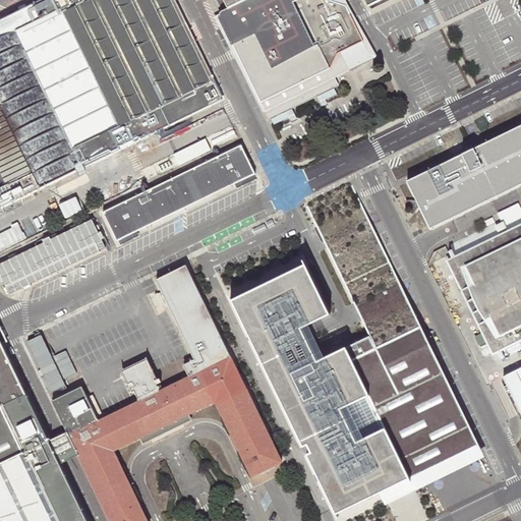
[(170,0),(34,0),(0,16),(0,205),(218,98),(170,0)]
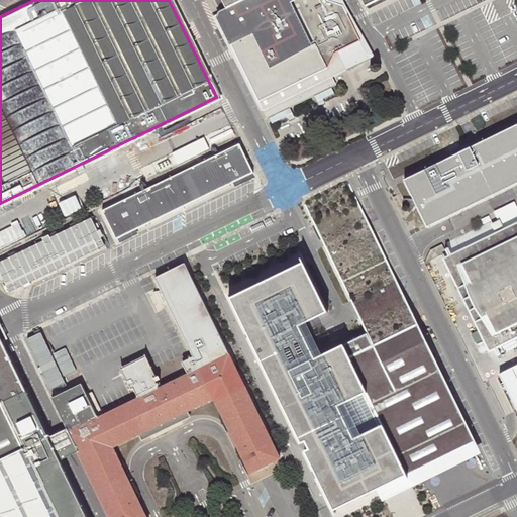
[(210,0),(211,1),(213,0),(217,0),(223,12),(213,17),(256,104),(312,79),(330,71),(337,57),(356,46),(359,53),(366,50),(345,8),(329,3),(327,0),(210,0)]
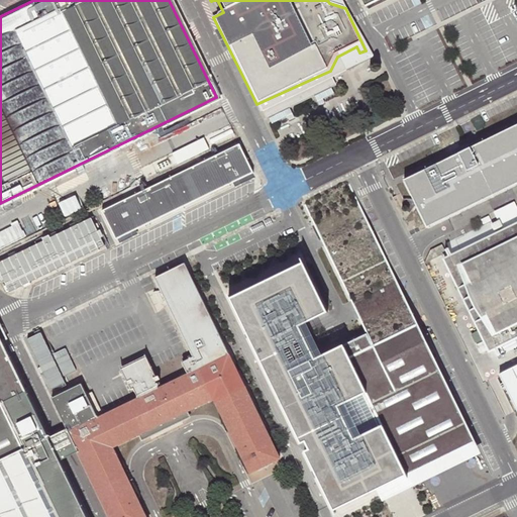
[(376,59),(346,7),(342,0),(327,0),(329,3),(345,8),(366,50),(359,53),(356,46),(337,57),(330,71),(312,79),(314,84),(315,88),(376,59)]
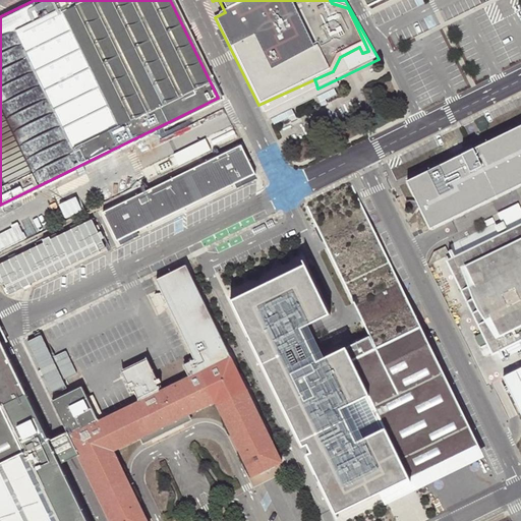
[(520,125),(406,182),(429,230),(520,184),(520,125)]
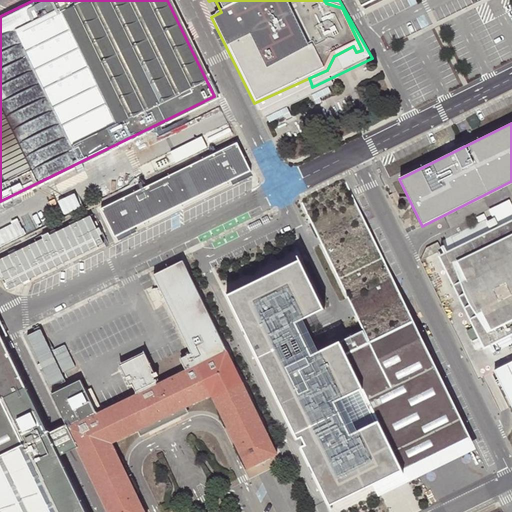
[(114,236),(252,170),(238,143),(101,209),(114,236)]
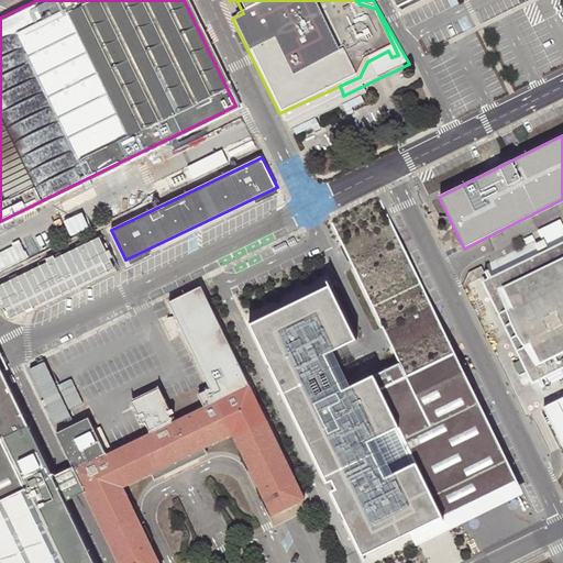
[(368,550),(517,477),(376,199),(335,214),(403,355),(356,375),(340,349),(364,333),(335,276),(253,315),(368,550)]
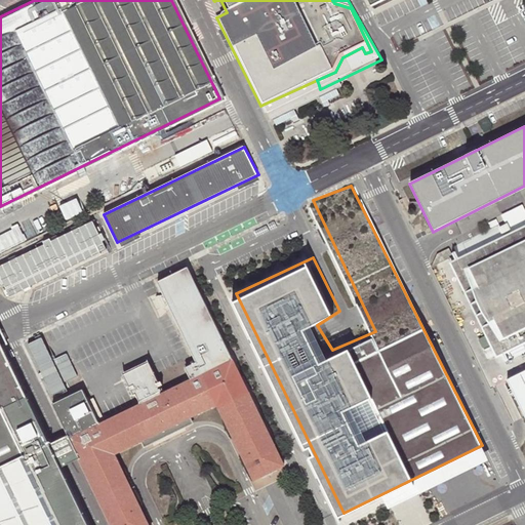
[(524,211),(452,247),(457,256),(508,361),(524,352),(524,370),(507,380),(524,418),(524,211)]
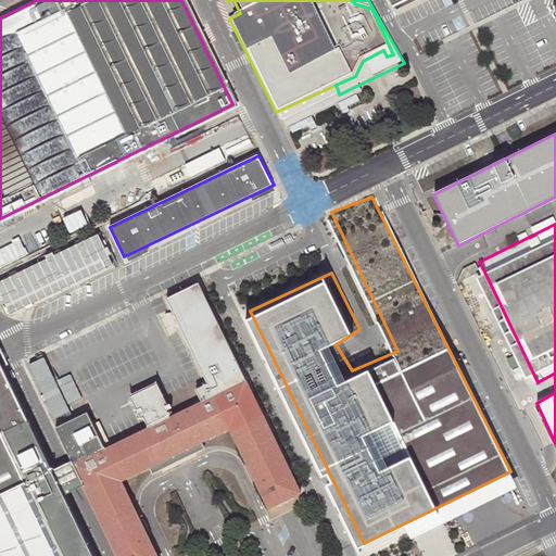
[(113,264),(98,235),(0,281),(0,292),(10,314),(113,264)]
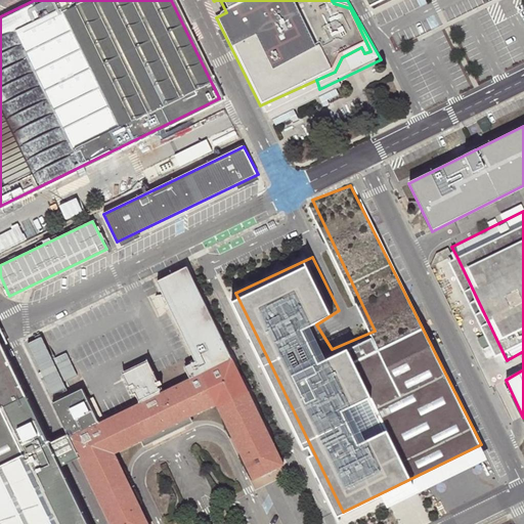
[(175,424),(178,429),(189,424),(185,419),(216,405),(251,480),(281,466),(185,268),(157,284),(195,362),(184,368),(190,381),(160,394),(157,388),(163,385),(160,381),(157,382),(146,361),(122,374),(126,382),(132,395),(135,394),(140,404),(104,422),(98,425),(86,400),(82,390),(52,403),(68,435),(79,459),(110,523),(146,523),(113,453),(141,441),(142,446),(155,440),(151,435),(175,424)]
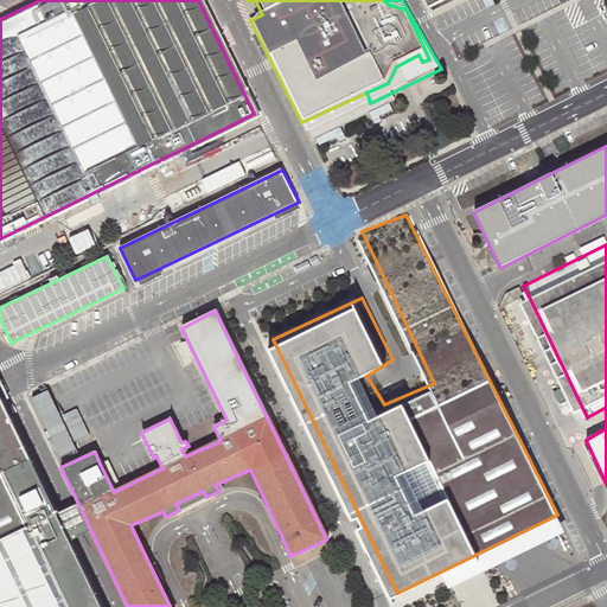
[(53,388),(36,395),(61,455),(80,447),(76,441),(93,434),(81,407),(64,414),(53,388)]
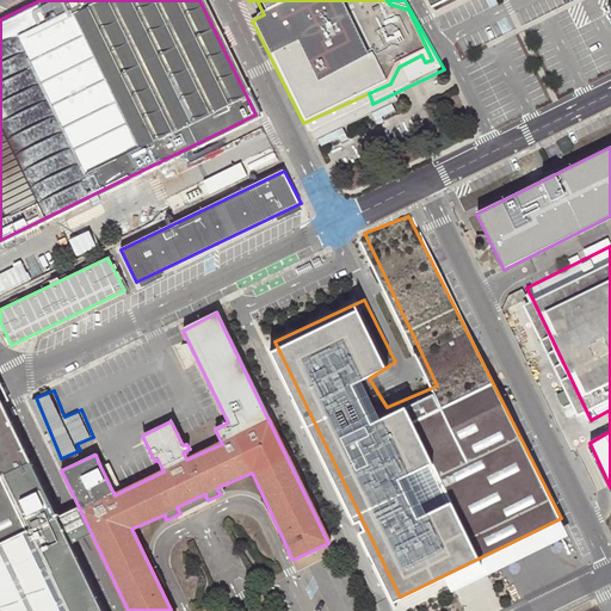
[(0,610),(102,610),(69,547),(56,517),(0,402),(0,610)]
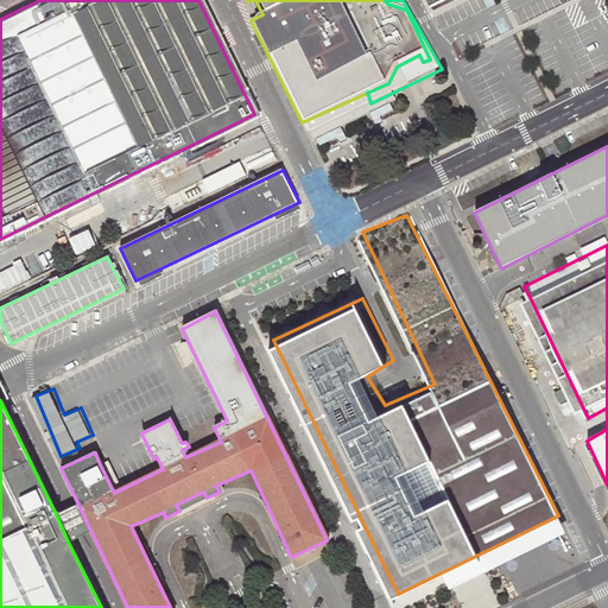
[(83,448),(64,455),(68,462),(86,455),(83,448)]
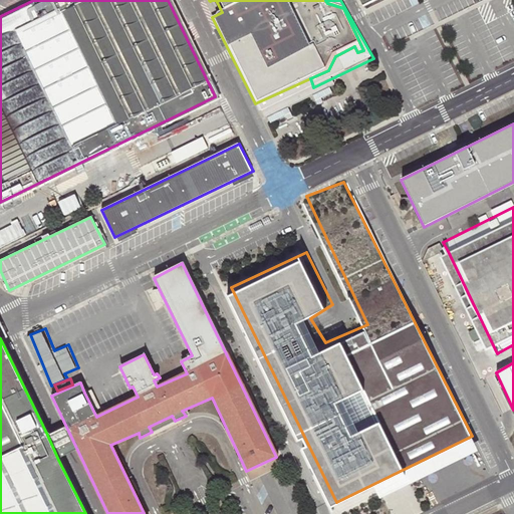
[(96,417),(102,414),(90,390),(84,393),(96,417)]
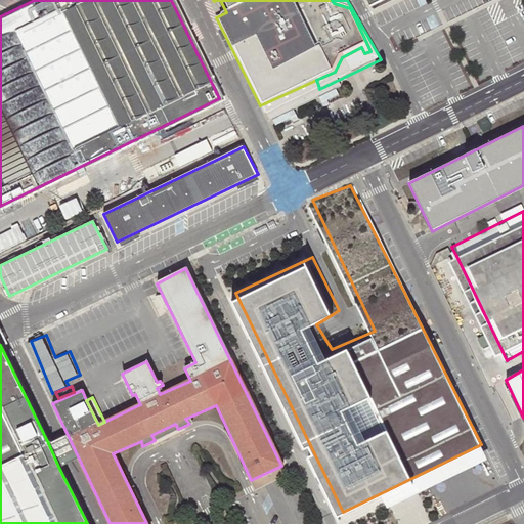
[(155,440),(178,429),(175,424),(151,435),(155,440)]
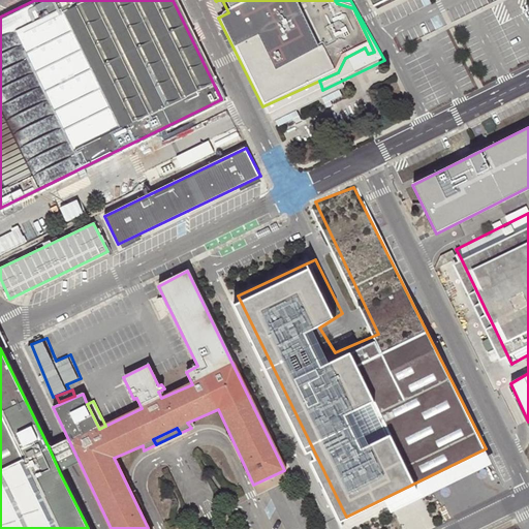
[(49,447),(60,473),(80,463),(68,439),(49,447)]
